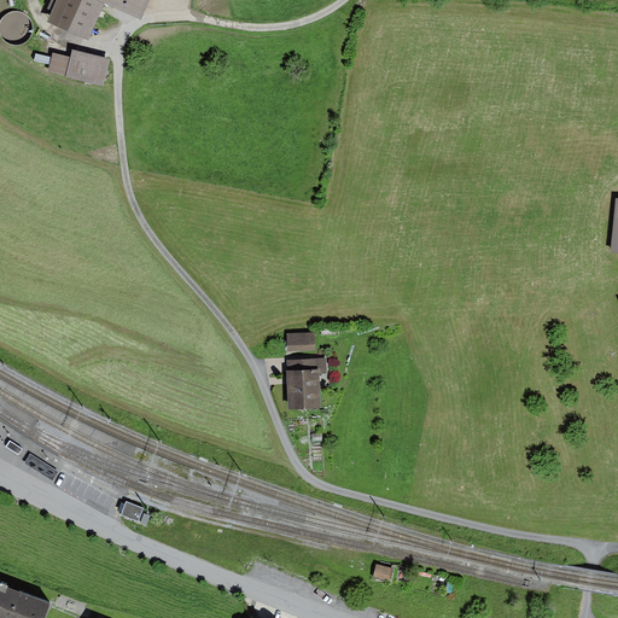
[(58,0),(48,22),(91,40),(105,6),(141,21),(150,0),(58,0)]
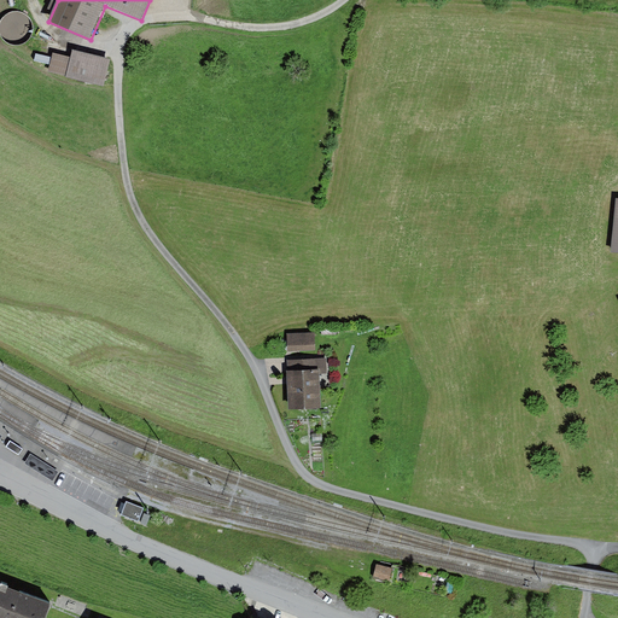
[(70,58),(53,53),(48,73),(103,87),(110,60),(73,50),(70,58)]
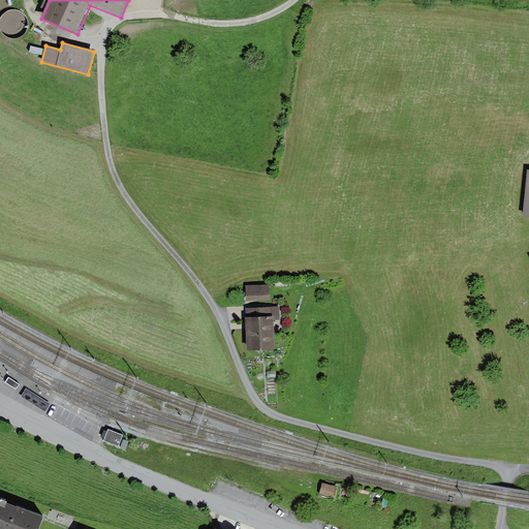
[(270,285),(246,286),(246,302),(270,301),(270,285)]
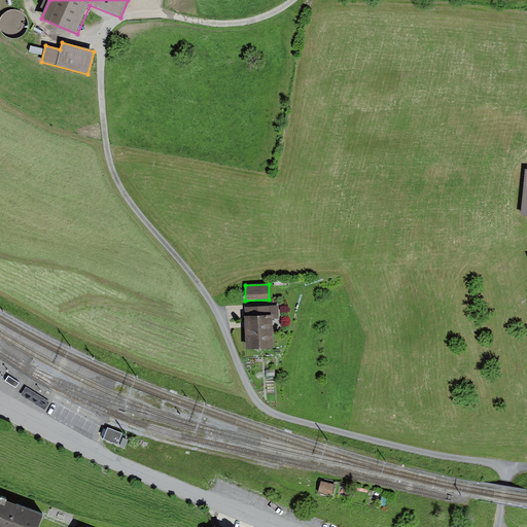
[(244,308),(244,317),(272,316),(280,315),(279,306),(244,308)]
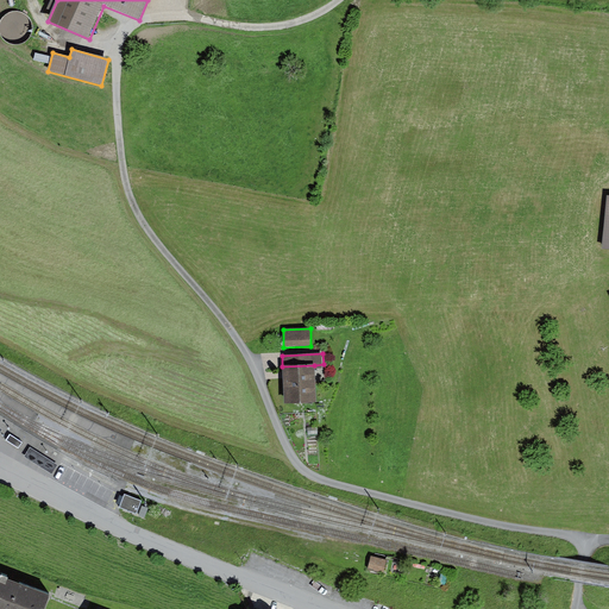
[(314,365),(282,366),(284,405),(315,403),(314,365)]
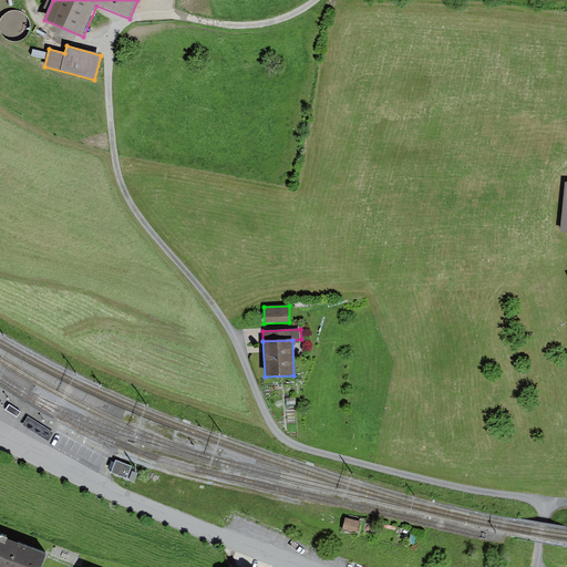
[(9,405),(6,410),(18,418),(20,413),(9,405)]
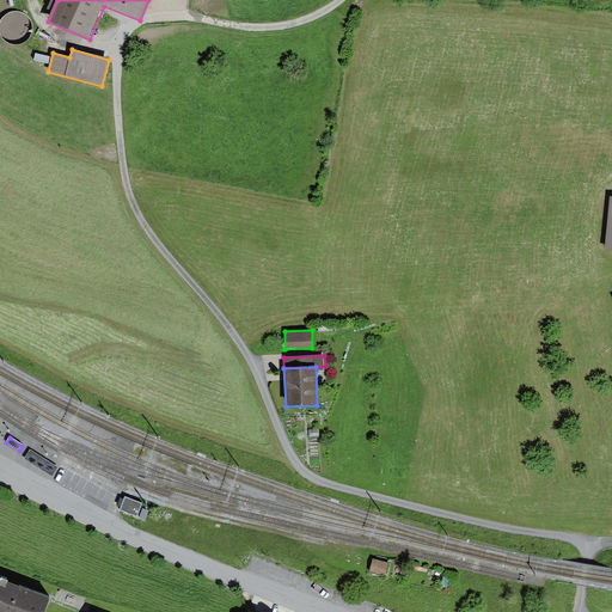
[(126,497),(120,510),(136,516),(142,505),(126,497)]
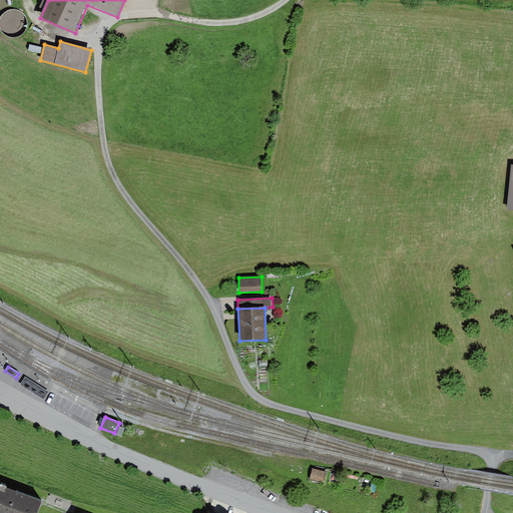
[(120,427),(117,435),(122,437),(125,429),(120,427)]
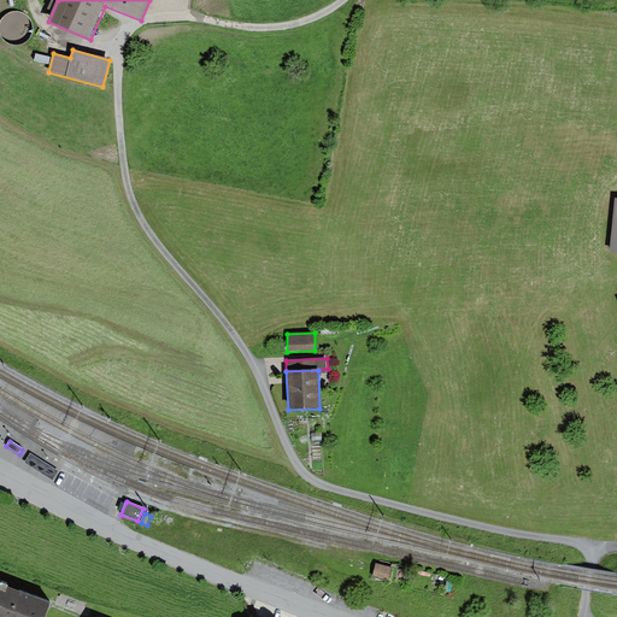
[(392,568),(376,564),(372,577),(388,582),(392,568)]
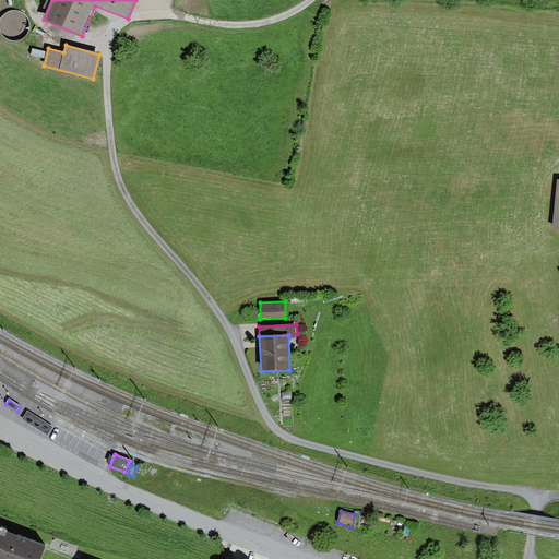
[(40,558),(46,546),(0,528),(0,558),(40,558)]
